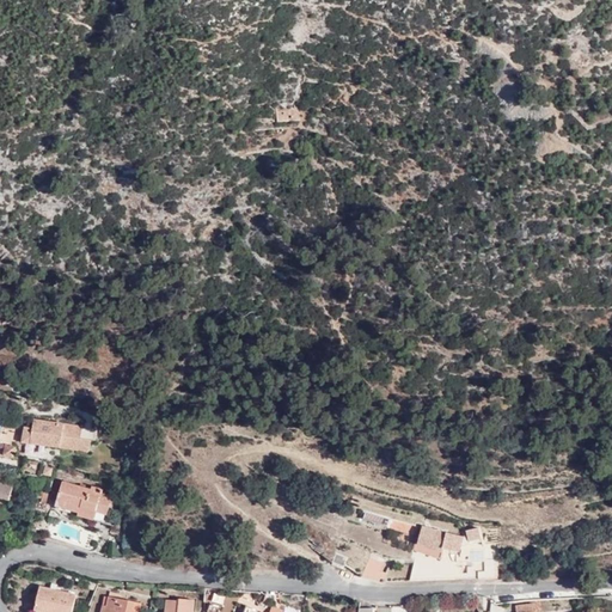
[(306,106),(283,106),(285,122),(306,122),(306,106)]
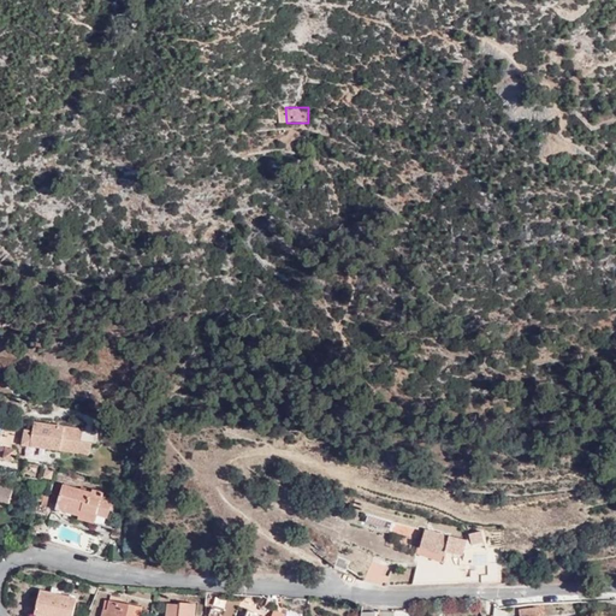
[(80,442),(81,428),(35,421),(33,431),(24,430),(22,445),(88,455),(90,443),(80,442)]
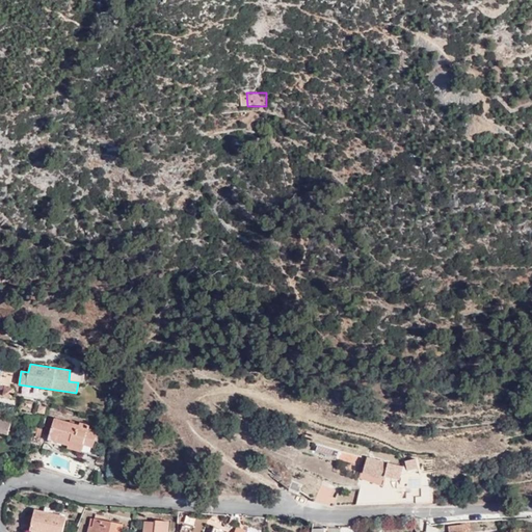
[(16,389),(4,387),(2,398),(14,400),(16,389)]
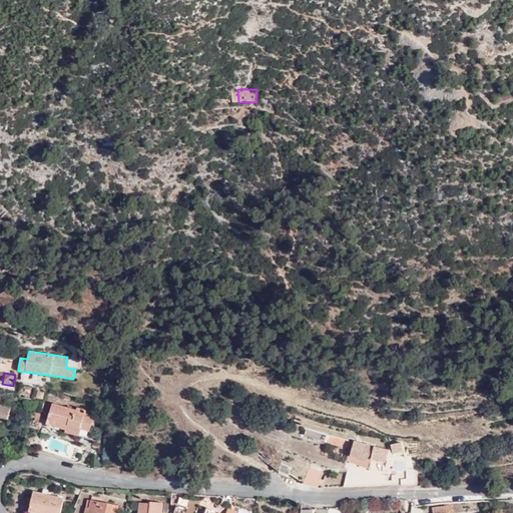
[(20,386),(17,399),(30,400),(31,388),(20,386)]
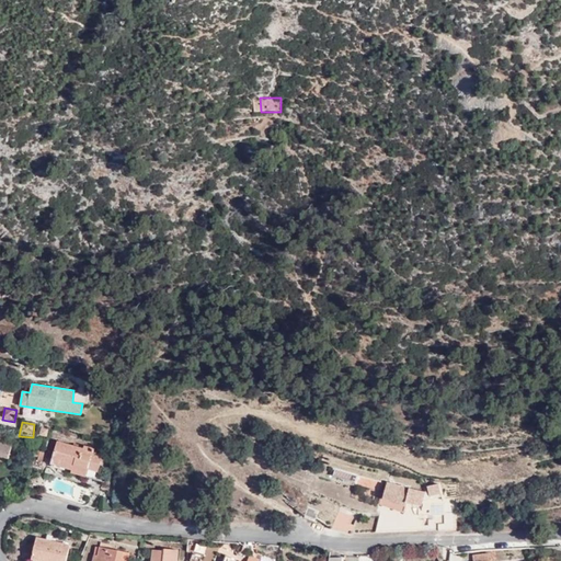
[(1,443),(3,434),(0,433),(0,460),(7,464),(12,446),(1,443)]
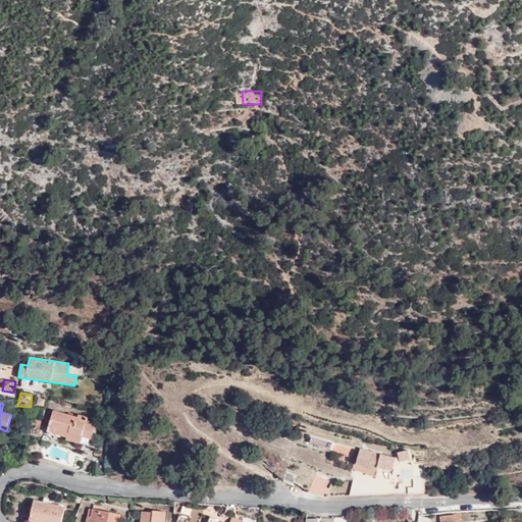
[(27,414),(15,411),(14,422),(23,424),(23,423),(25,423),(27,414)]
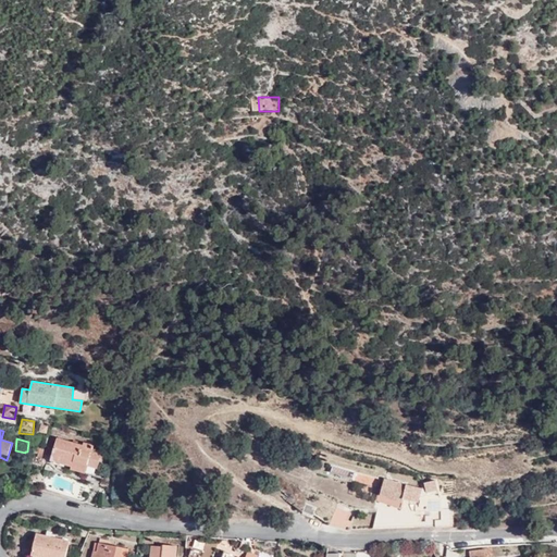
[(83,442),(83,445),(57,438),(51,460),(72,467),(71,469),(85,473),(87,466),(98,468),(101,453),(93,450),(94,445),(83,442)]
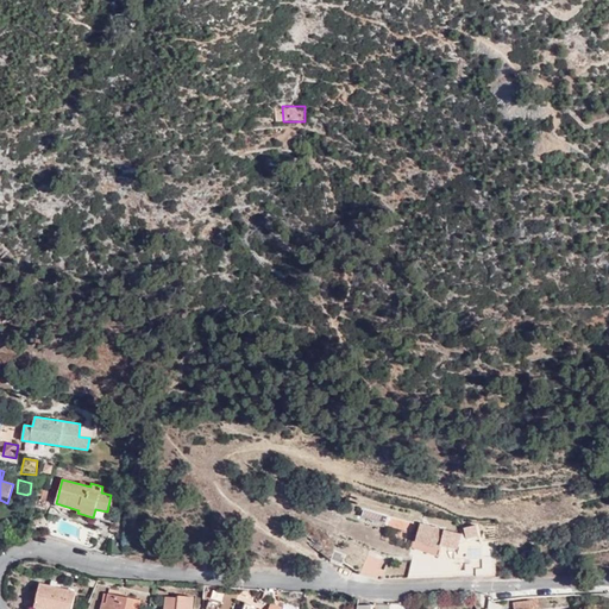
[(445,532),(421,523),(416,548),(439,558),(440,547),(459,552),(463,534),(445,532)]
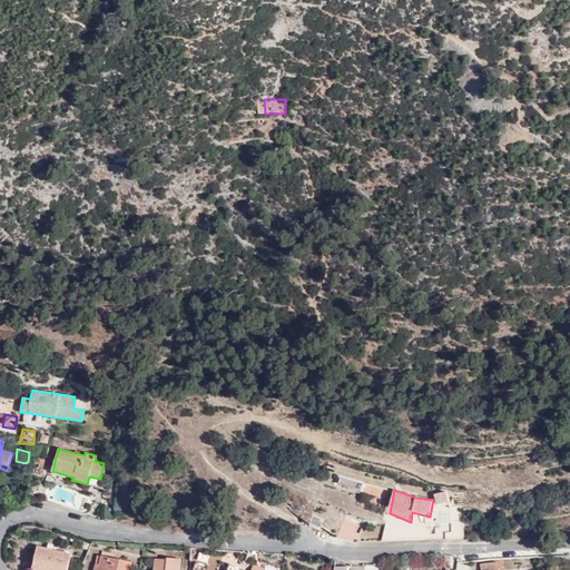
[(446,493),(434,497),(438,507),(448,504),(446,493)]
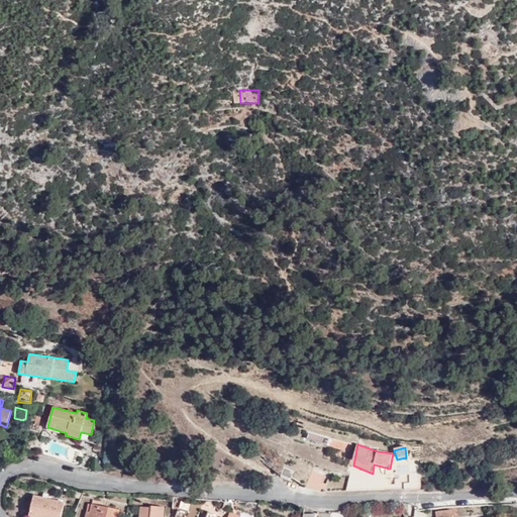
[(61,516),(64,504),(33,497),(30,513),(44,516),(61,516)]
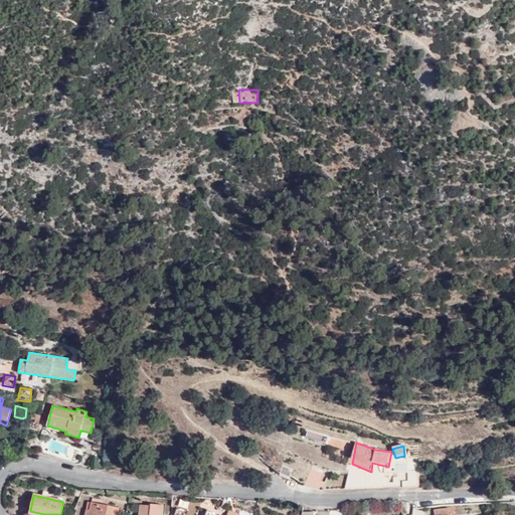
[(196,514),(199,507),(172,498),(172,506),(177,508),(174,514),(196,514)]
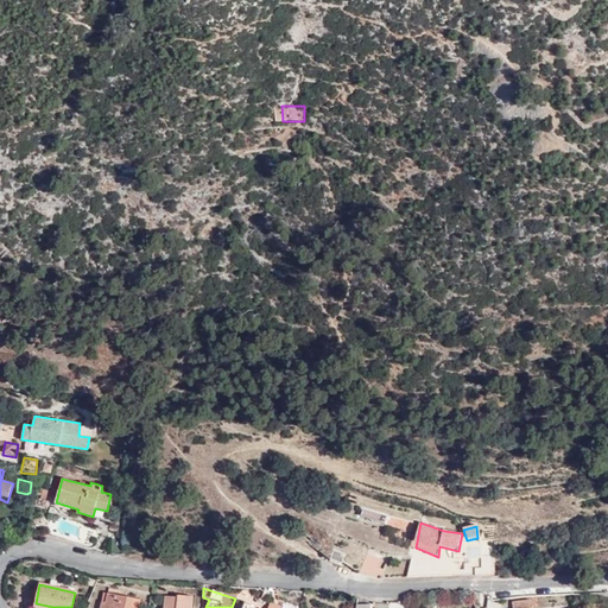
[(138,607),(140,599),(109,593),(107,602),(103,601),(105,593),(96,590),(88,607),(138,607)]
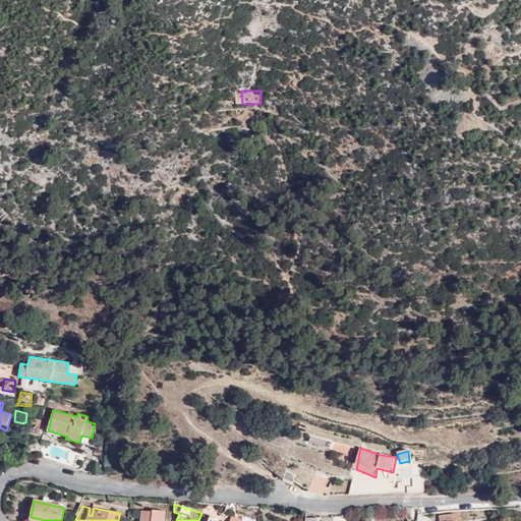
[(153,511),(141,511),(140,520),(163,520),(164,511),(153,510),(153,511)]
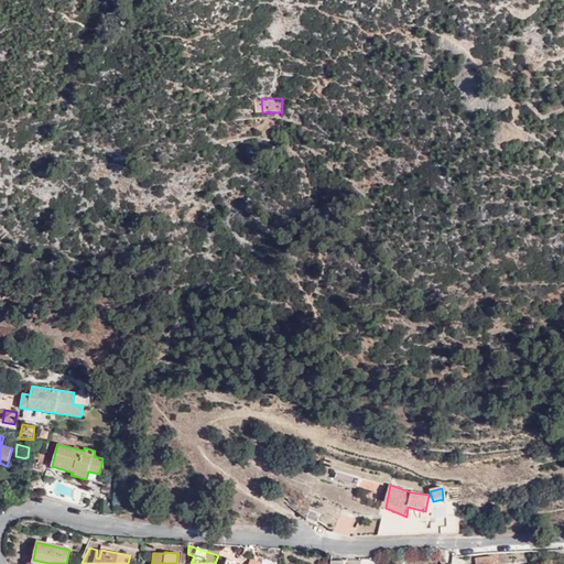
All buildings are outlined.
